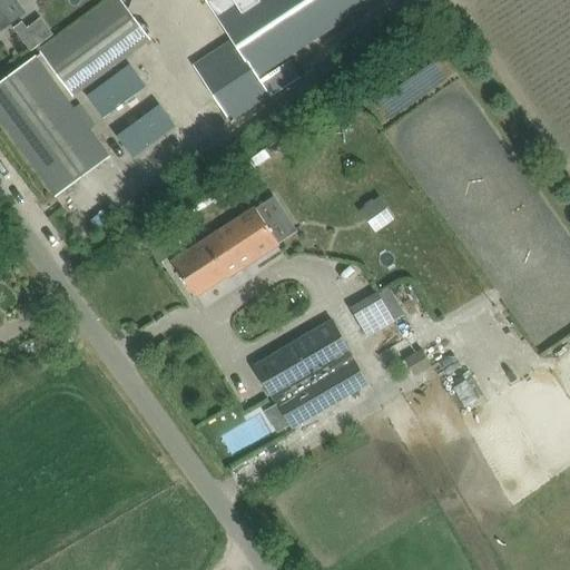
[(0,0),(0,29),(3,27),(16,18),(23,12),(13,0),(0,0)]
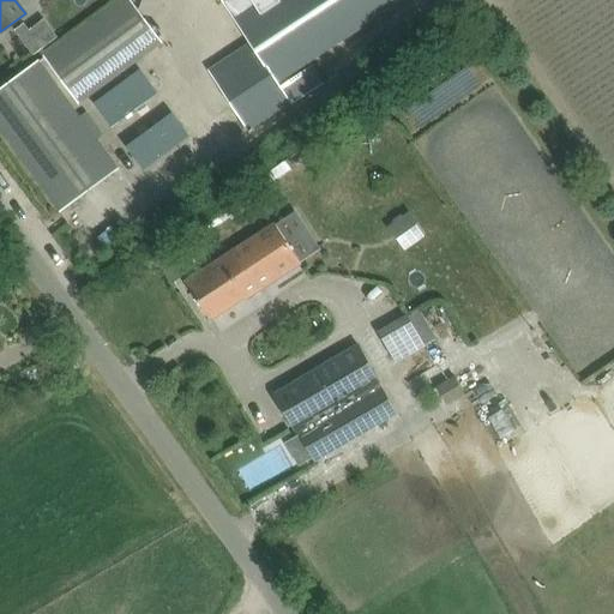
[(121,0),(114,0),(42,53),(79,102),(156,46),(121,0)]
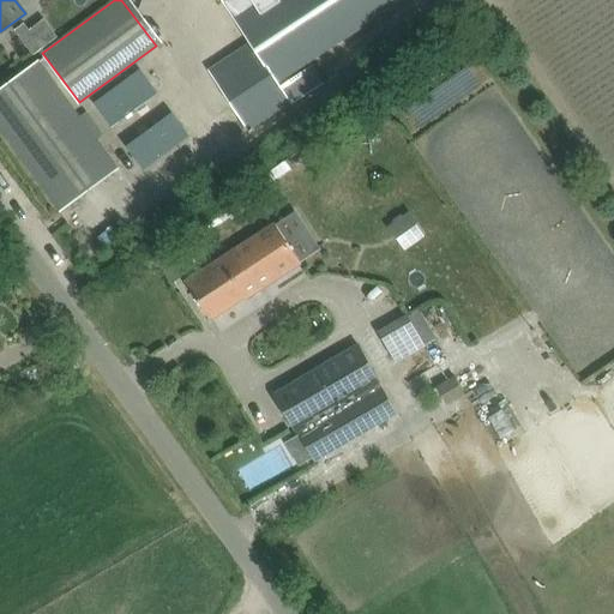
[(232,0),(224,5),(251,46),(276,84),(404,0),(232,0)]
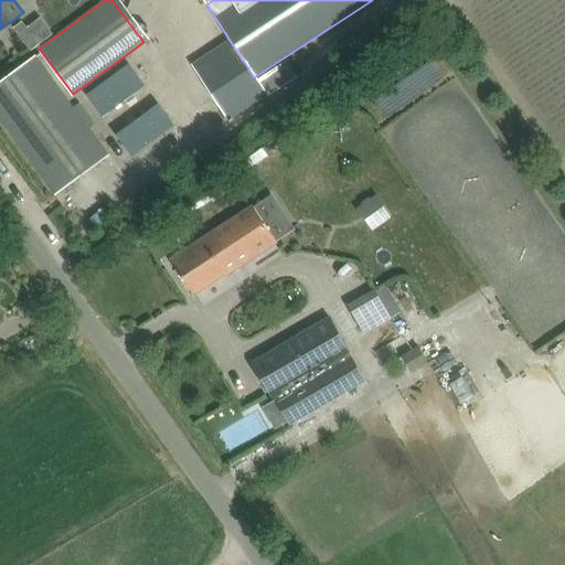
[(39,43),(27,27),(22,21),(14,27),(31,50),(39,43)]
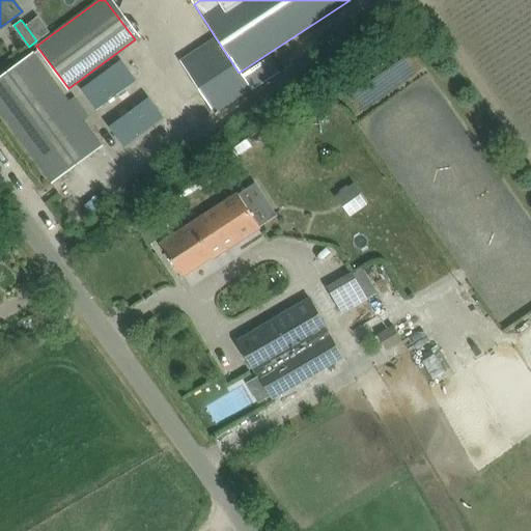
[(136,46),(143,58),(176,40),(169,28),(136,46)]
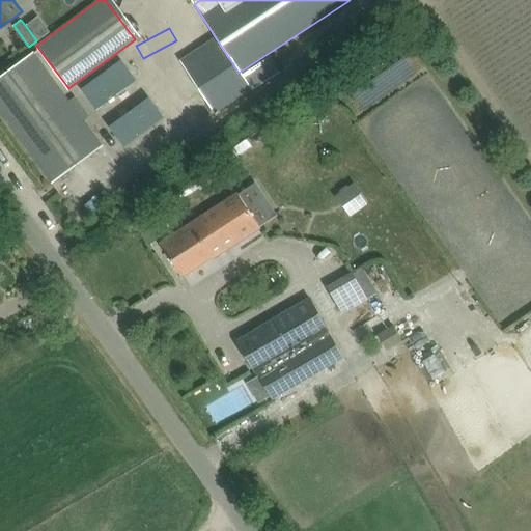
[(217,39),(182,62),(215,113),(250,90),(241,76),(239,73),(217,39)]
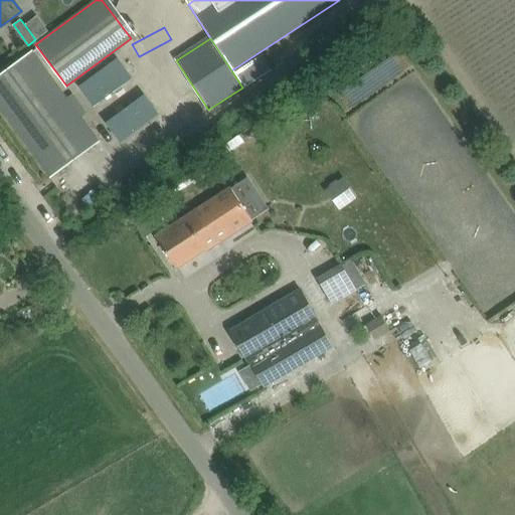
[(32,50),(0,73),(0,110),(50,178),(100,142),(32,50)]
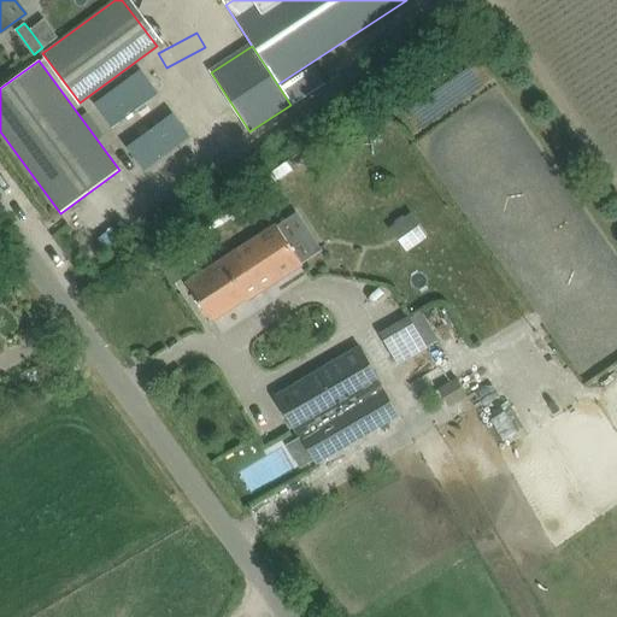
[(312,66),(280,88),(291,105),(324,83),(312,66)]
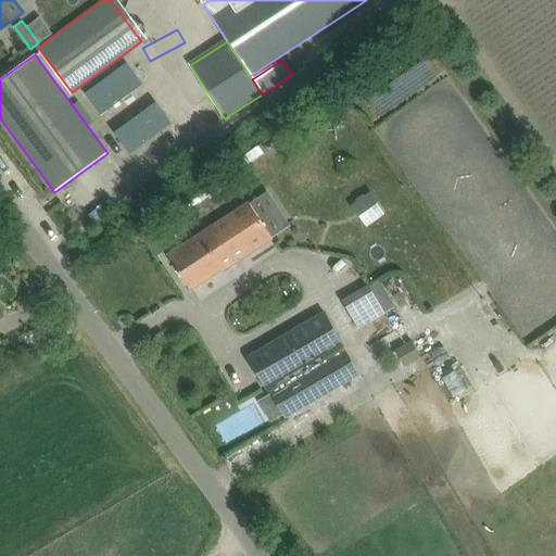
[(126,63),(85,95),(100,115),(142,85),(126,63)]
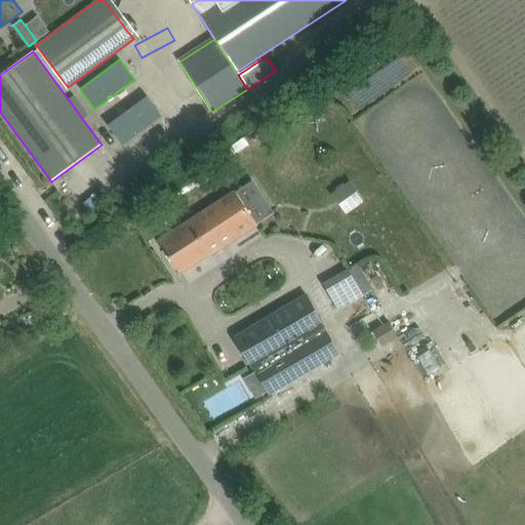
[(146,97),(107,126),(122,147),(161,118),(146,97)]
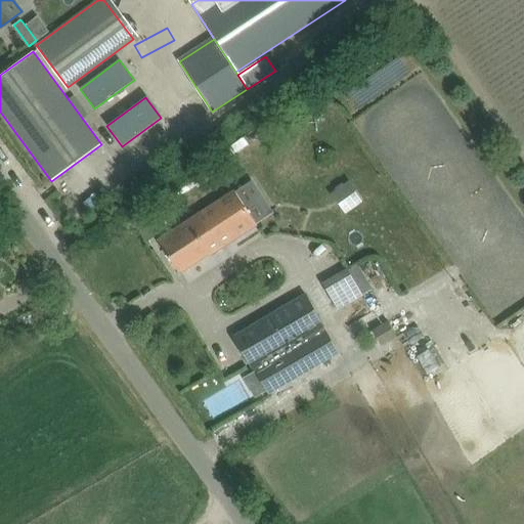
[(243,138),(226,150),(232,158),(249,145),(243,138)]
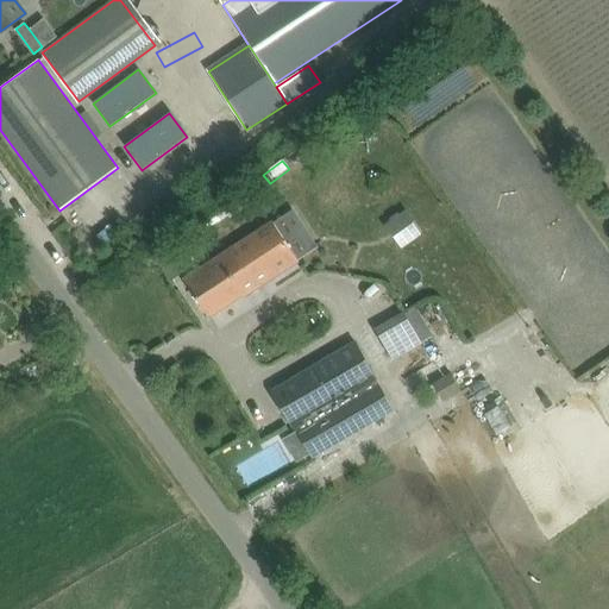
[(401,214),(415,233),(435,218),(421,200),(401,214)]
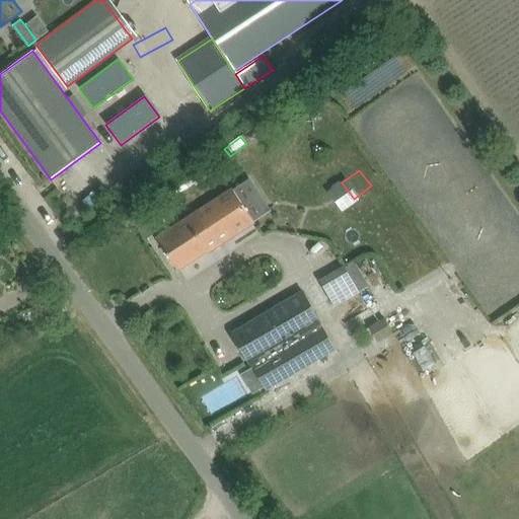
[(166,233),(157,239),(177,270),(207,250),(208,252),(225,241),(253,222),(270,211),(248,178),(232,190),(186,219),(187,220),(166,233)]
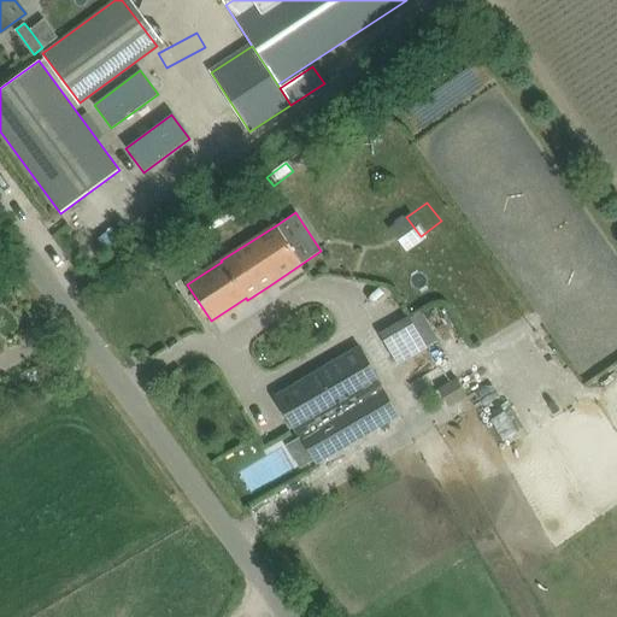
[(218,212),(192,231),(199,242),(227,223),(218,212)]
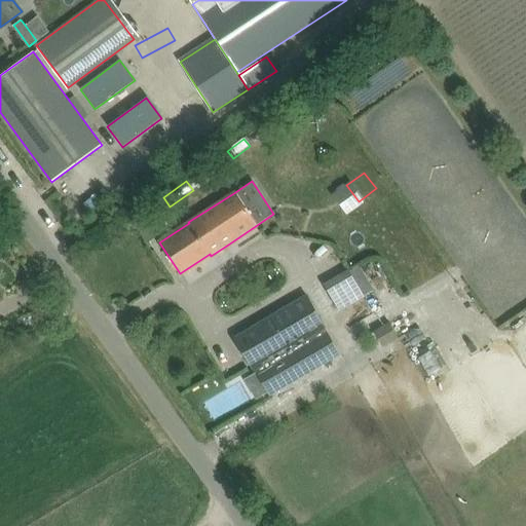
[(153,211),(135,223),(147,242),(166,230),(153,211)]
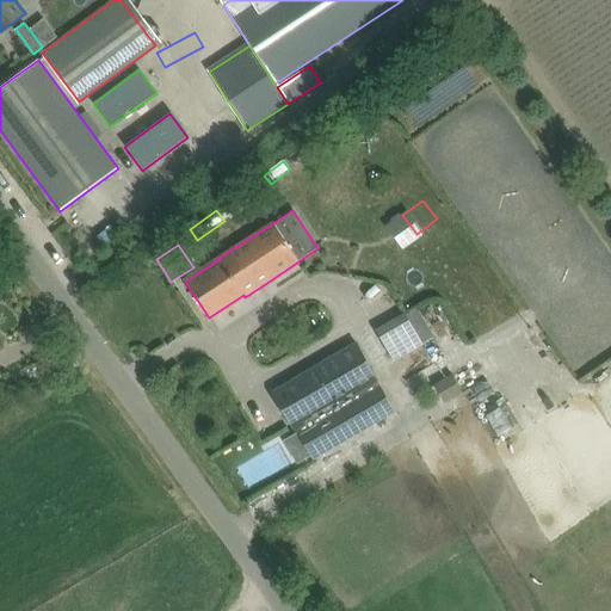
[(375,331),(394,362),(433,337),(417,308),(375,331)]
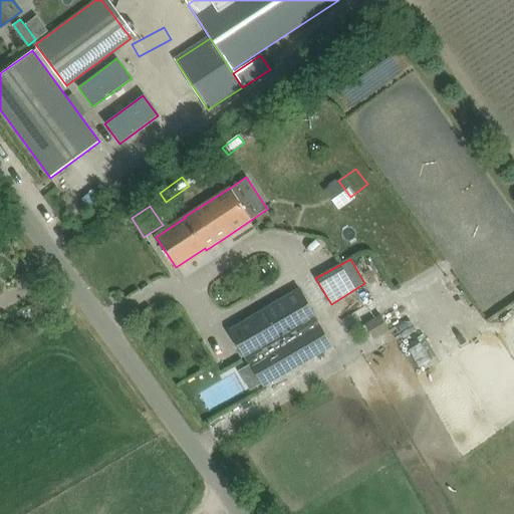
[(298,288),(247,319),(229,329),(260,381),(329,340),(317,320),(298,288)]
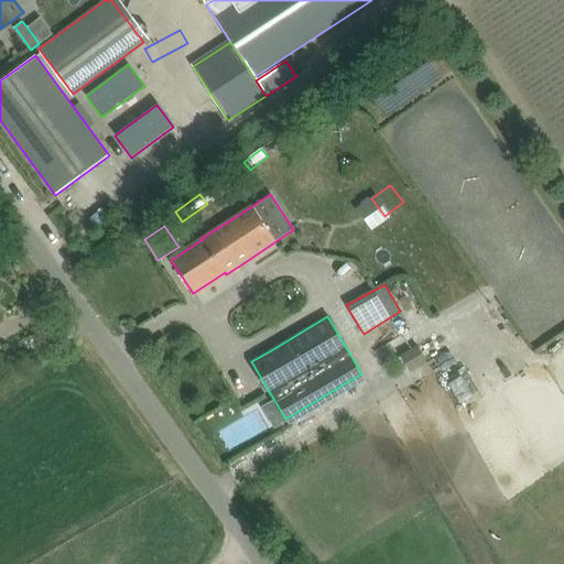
[(416,347),(400,357),(410,373),(426,364),(416,347)]
